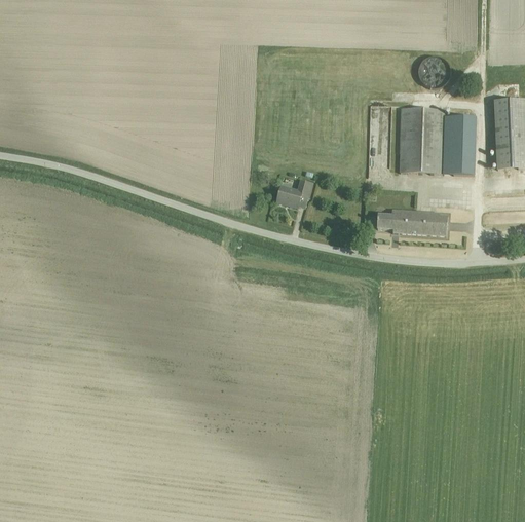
[(440,57),(436,56),(430,57),(425,59),(422,62),(420,67),(419,71),(420,76),(422,80),(425,84),(430,86),(436,87),(440,86),(445,84),(448,80),(450,76),(451,71),(450,66),(448,62),(444,59),(440,57)]
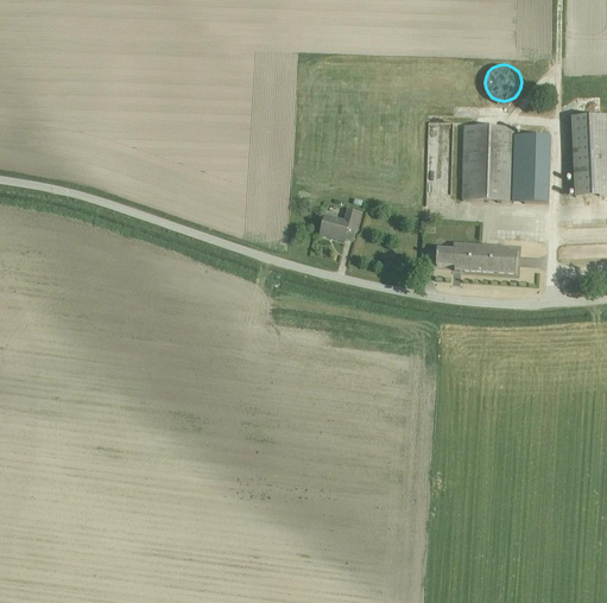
[(606,191),(606,138),(606,113),(571,114),(575,194),(606,191)]
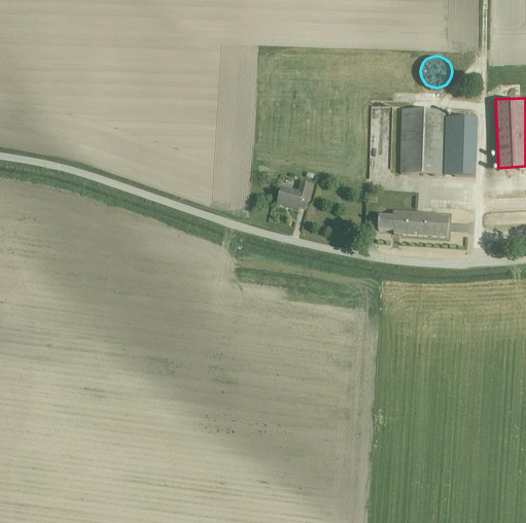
[(399,169),(442,171),(444,106),(401,105),(399,169)]
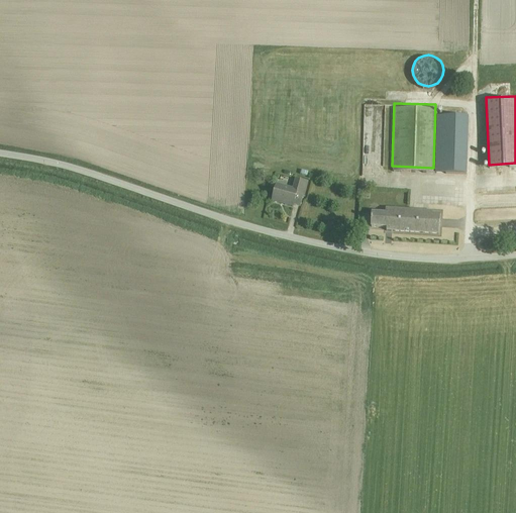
[(436,111),(434,168),(467,169),(469,112),(436,111)]
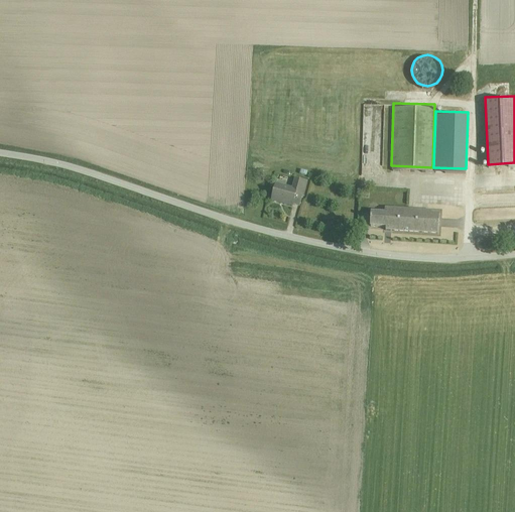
[(275,180),(271,197),(280,199),(280,198),(283,199),(283,200),(292,202),(295,190),(296,190),(300,192),(301,193),(306,177),(294,174),(291,184),(275,180)]
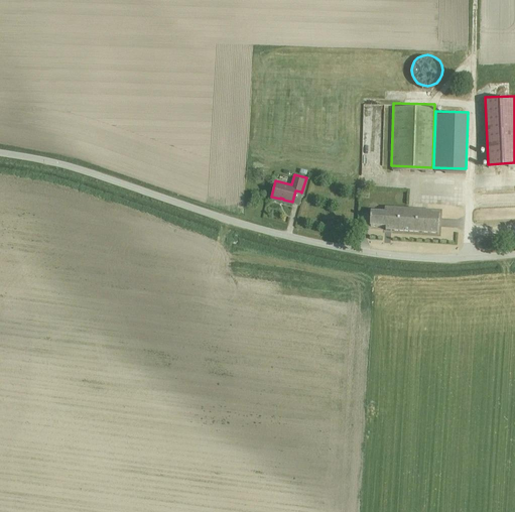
[(369,223),(385,224),(385,227),(437,230),(438,210),(430,210),(430,207),(384,205),(384,210),(370,209),(369,223)]
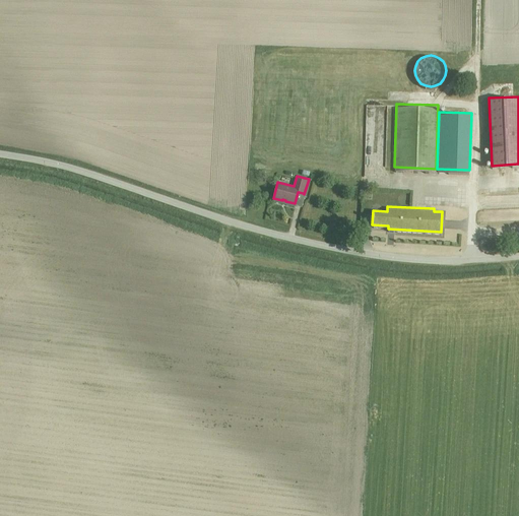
All buildings are outlined.
